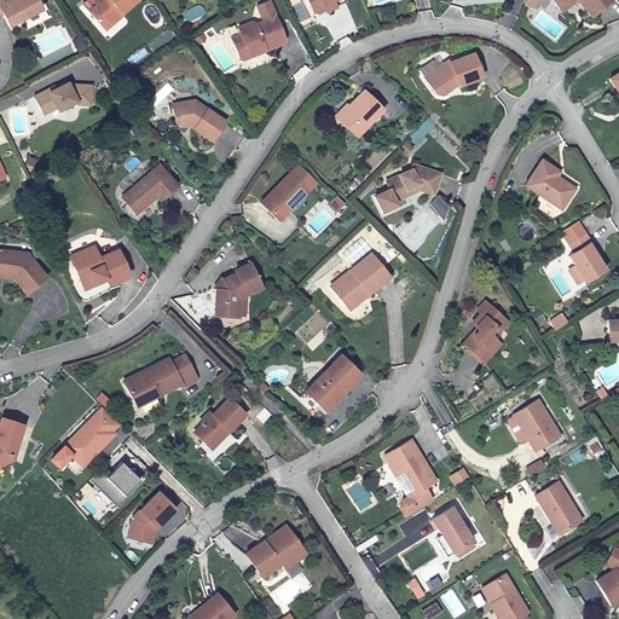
[(0,0),(0,15),(6,25),(39,10),(33,0),(0,0)]
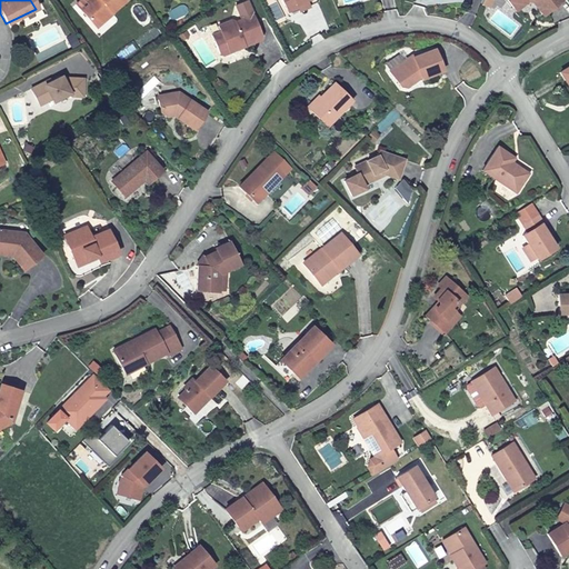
[(85,0),(78,7),(81,11),(93,0),(85,0)]
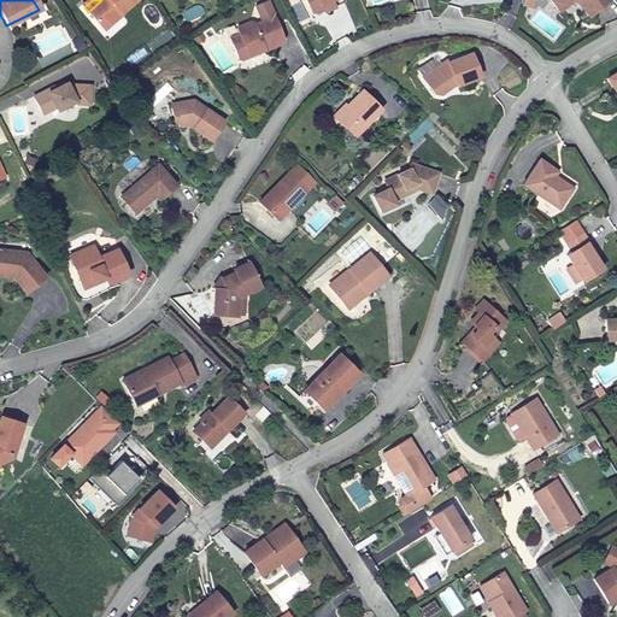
[(101,0),(88,12),(105,30),(139,0),(137,0),(101,0)]
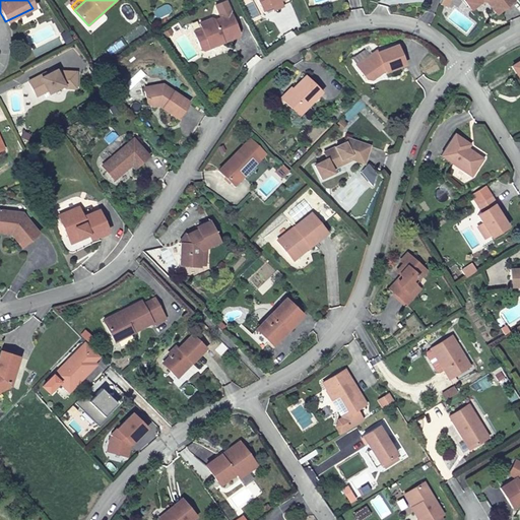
[(204,36),(195,39),(200,50),(205,51),(237,38),(240,30),(225,0),(223,0),(215,3),(221,17),(223,22),(217,24),(215,20),(212,18),(199,24),(201,29),(204,36)]
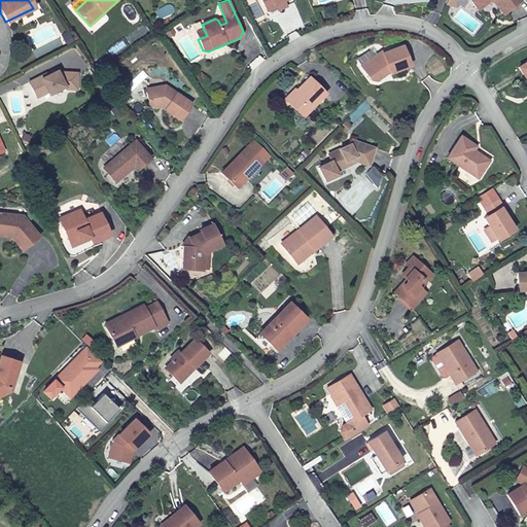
[(275,5),(284,0),(262,0),(269,11),(277,7),(275,5)]
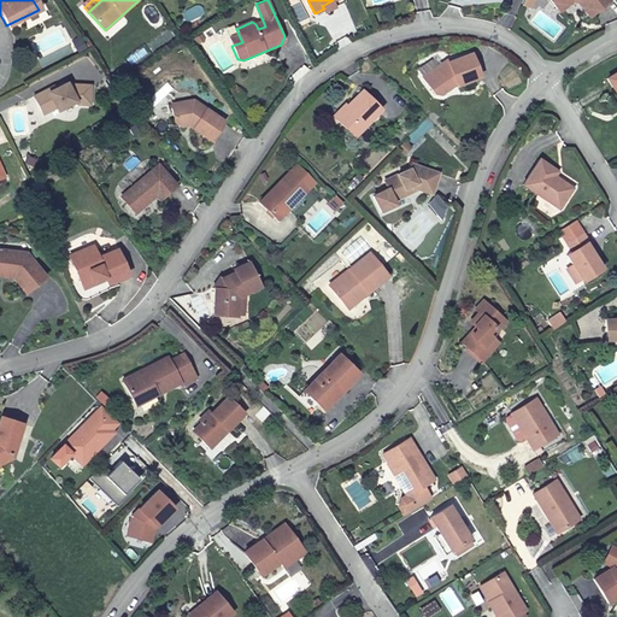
[(348,1),(347,0),(333,0),(322,6),(324,9),(325,12),(348,1)]
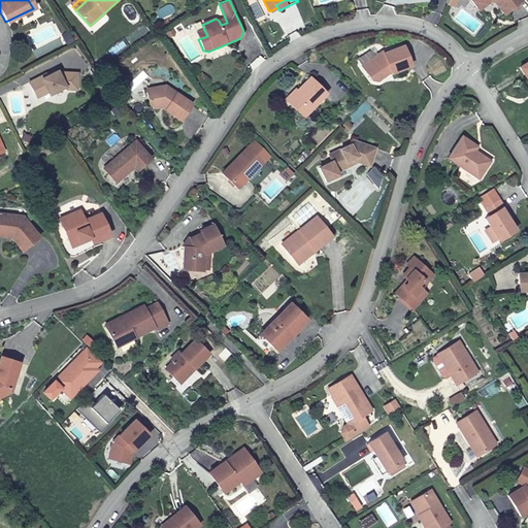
[(519,0),(469,0),(475,8),(487,0),(496,0),(505,12),(521,2),(519,0)]
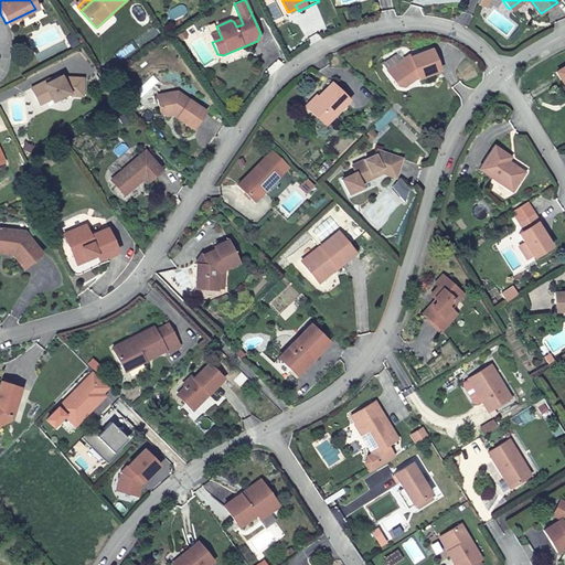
[(521,0),(509,9),(511,11),(523,2),(530,3),(539,16),(541,13),(531,0),(521,0)]
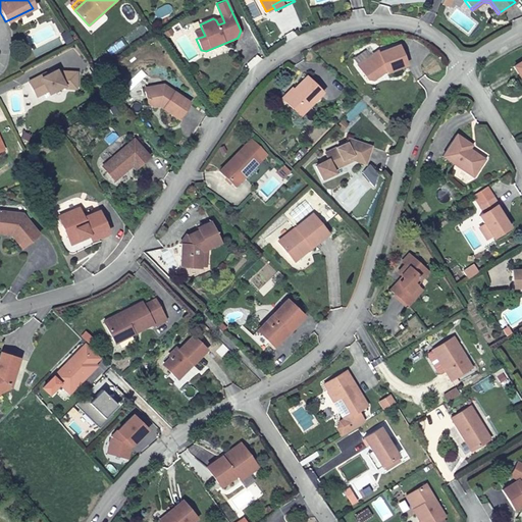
[(194,33),(196,39),(205,36),(202,30),(194,33)]
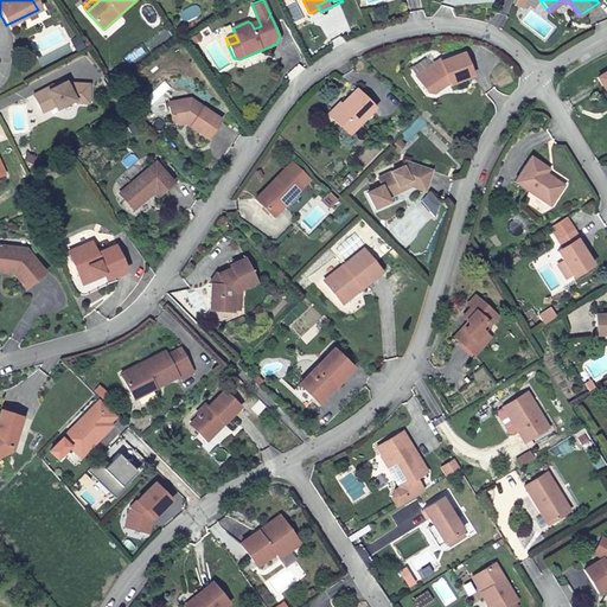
[(77,39),(70,44),(74,51),(82,46),(77,39)]
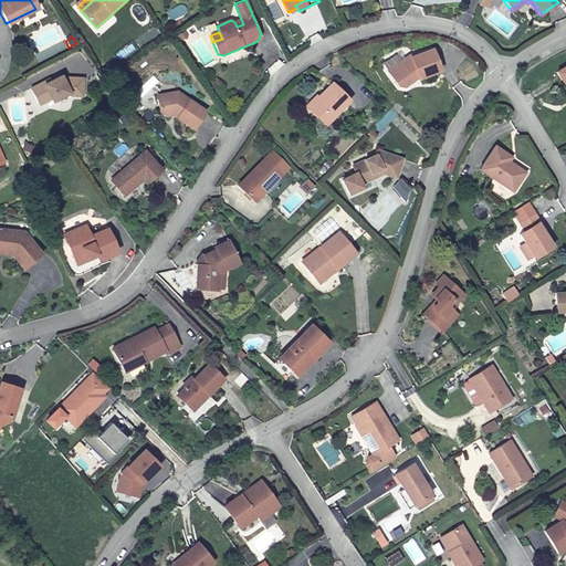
[(410,56),(388,72),(399,87),(405,88),(412,85),(413,79),(418,76),(420,81),(442,71),(433,51),(411,60),(410,56)]
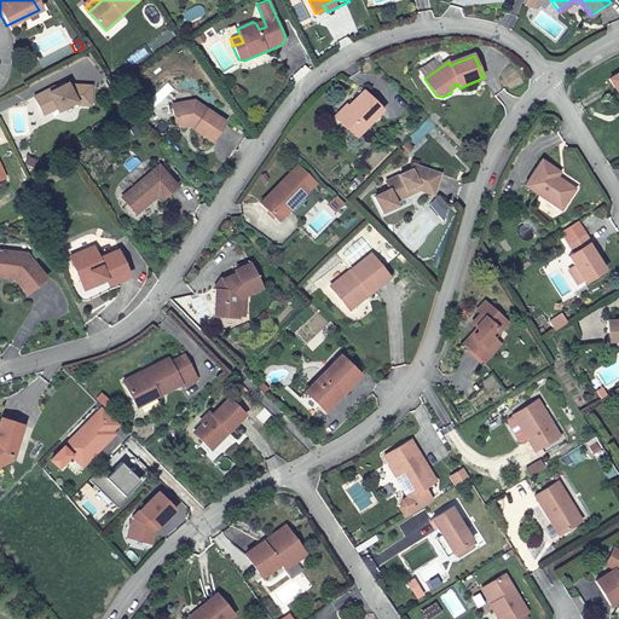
[(55,113),(73,103),(74,105),(86,106),(87,86),(67,85),(65,82),(45,93),(44,91),(30,97),(40,115),(52,109),(55,113)]
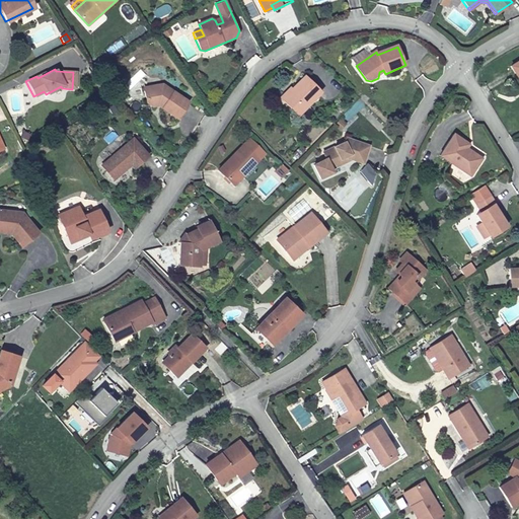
[(307,76),(284,99),(300,115),(323,91),(307,76)]
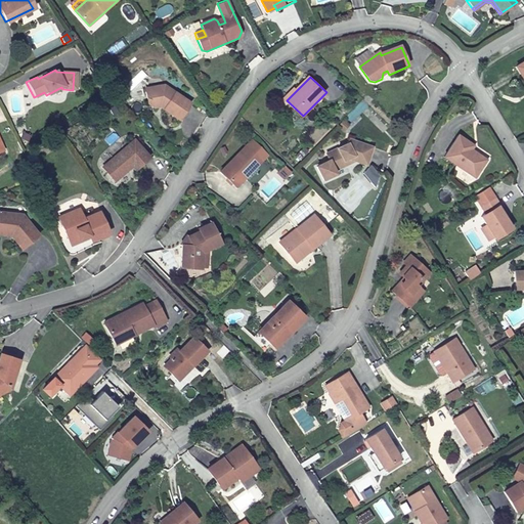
[(161,106),(178,119),(190,102),(165,84),(146,88),(148,104),(154,107),(161,106)]
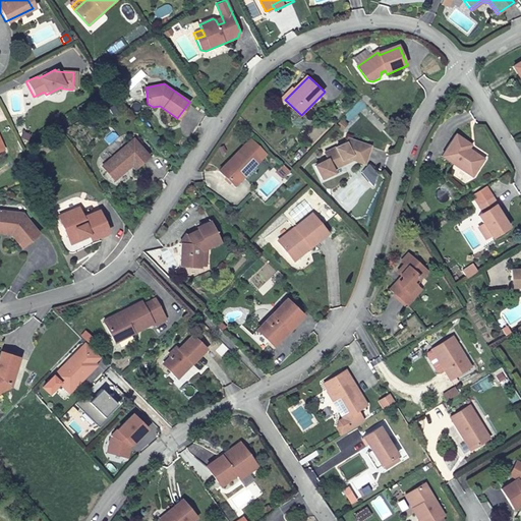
[(26,137),(19,134),(17,140),(23,143),(26,137)]
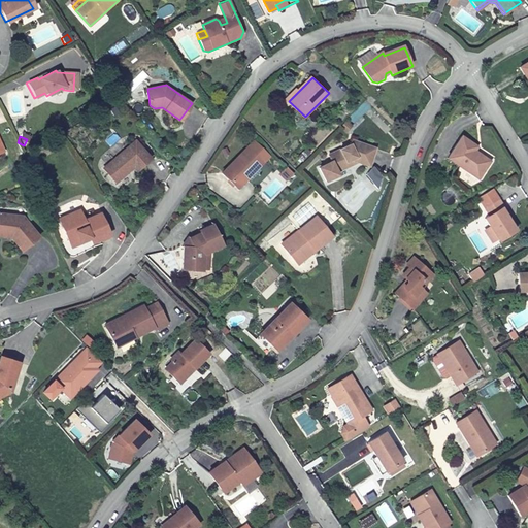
[(479,146),(468,140),(462,137),(448,159),(480,179),(489,164),(480,158),(475,158),(472,156),(473,155),(475,152),(479,146)]
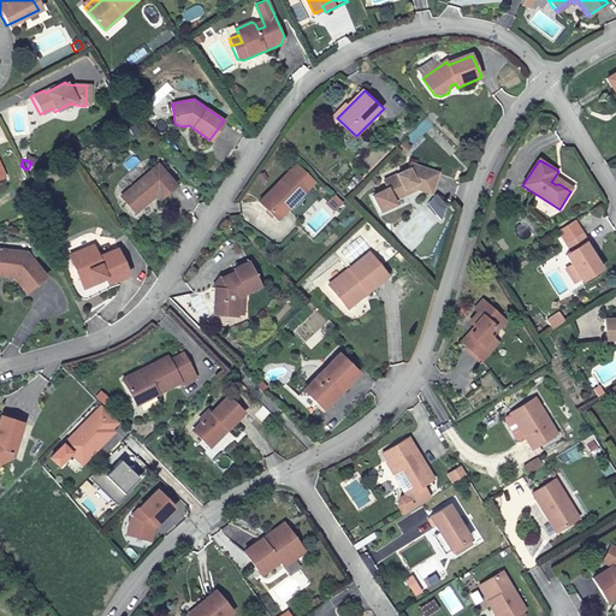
[(291,202),(314,179),(296,161),(258,200),(273,214),(289,200),(291,202)]
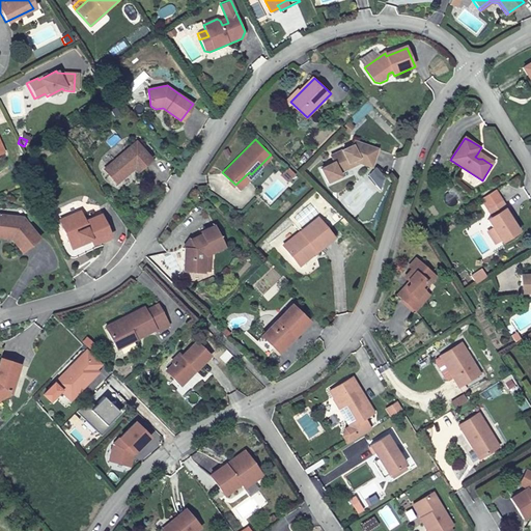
[(335,163),(322,169),(327,183),(338,177),(340,172),(350,169),(350,166),(361,163),(372,167),(380,149),(357,141),(353,147),(332,156),(335,163)]
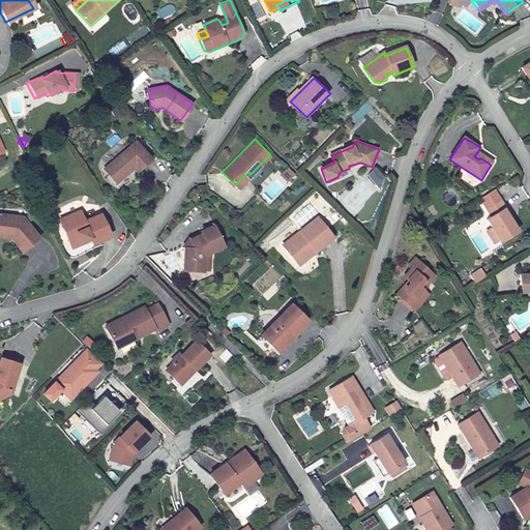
[(106,167),(118,181),(129,172),(128,170),(131,168),(137,173),(150,162),(134,143),(120,154),(106,167)]
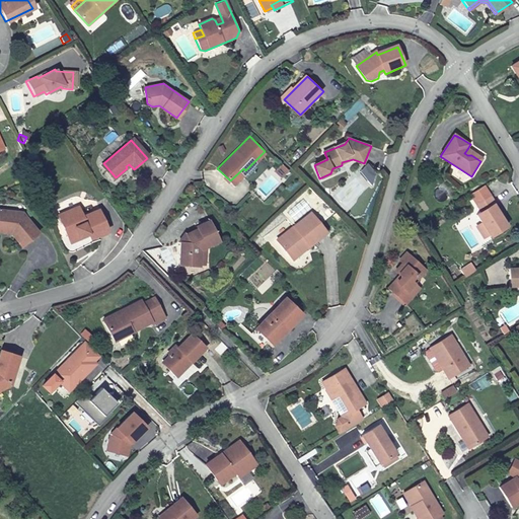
[(471,155),(480,161),(483,158),(467,149),(465,152),(464,153),(467,155),(471,155)]
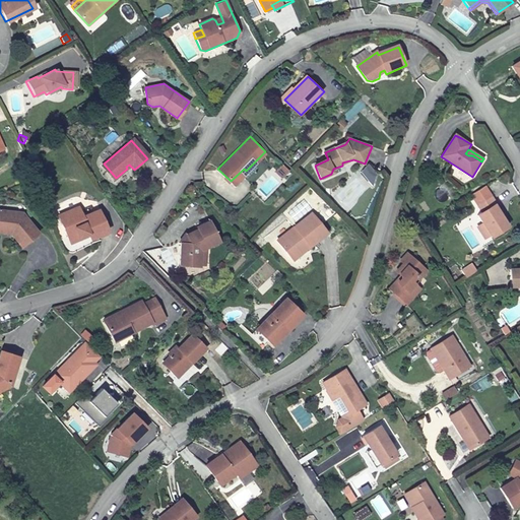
[(113,182),(116,178),(104,164),(100,167),(113,182)]
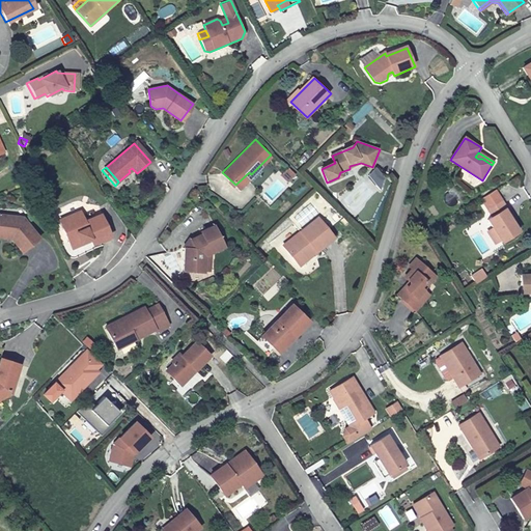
[(289,167),(284,172),(290,179),(296,173),(289,167)]
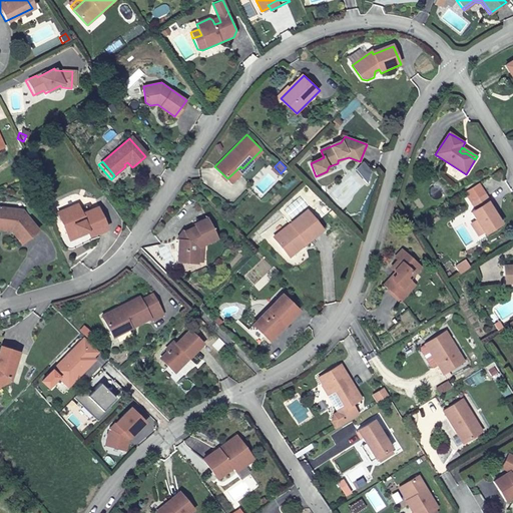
[(364,180),(369,167),(365,162),(357,170),(364,180)]
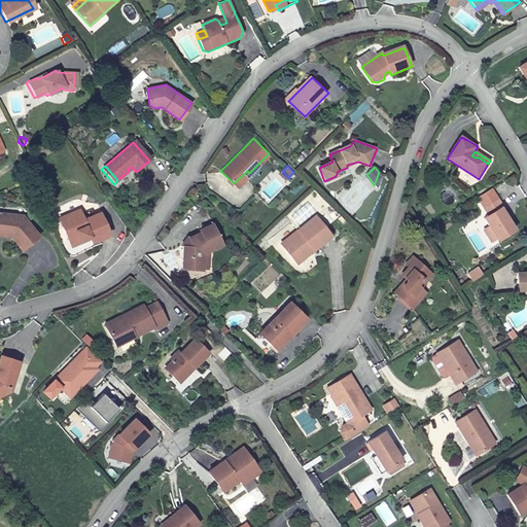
[(251,175),(249,173),(247,171),(234,183),(236,186),(238,188),(251,175)]
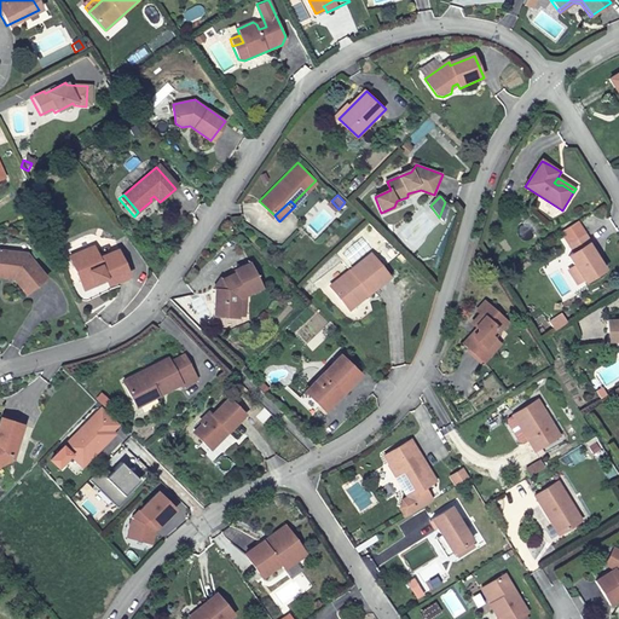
[(439,218),(444,223),(450,208),(445,202),(439,218)]
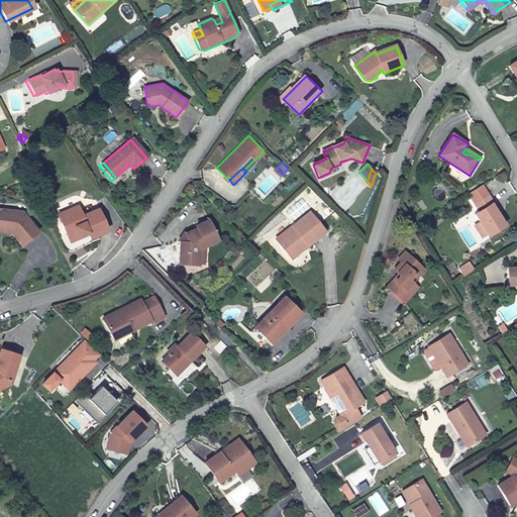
[(467,194),(477,210),(473,213),(487,235),(491,232),(504,224),(501,220),(495,210),(497,209),(481,185),(467,194)]
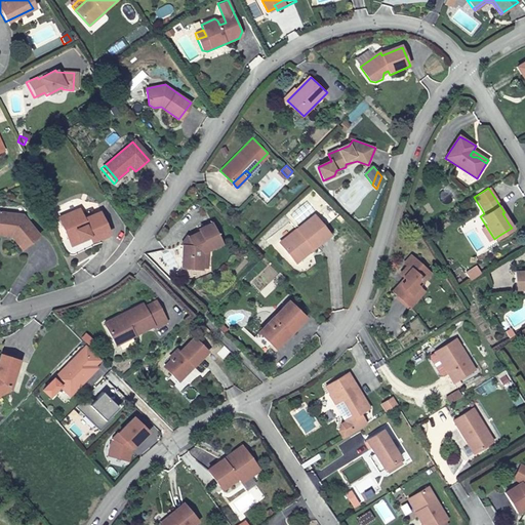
[(56,219),(67,243),(77,239),(78,240),(86,236),(88,239),(90,244),(93,242),(109,235),(98,213),(83,220),(78,210),(56,219)]
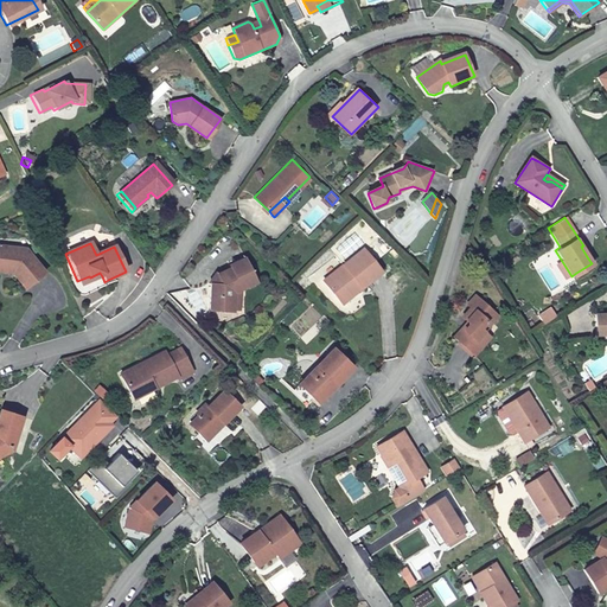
[(0,247),(0,266),(6,267),(12,274),(10,275),(23,292),(43,275),(24,251),(0,247)]
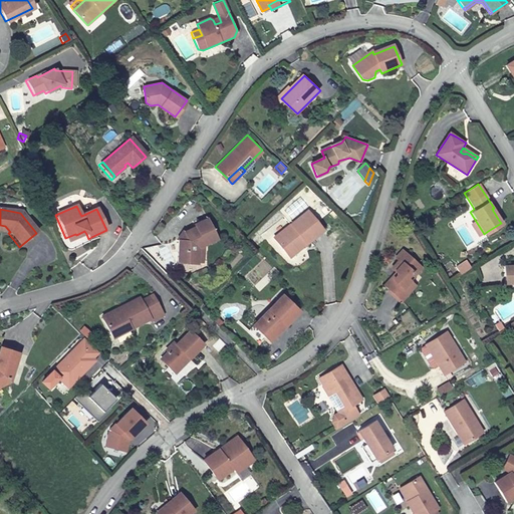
[(302,238),(306,243),(323,230),(308,209),(273,237),(284,253),(289,252),(296,247),(294,244),(302,238)]
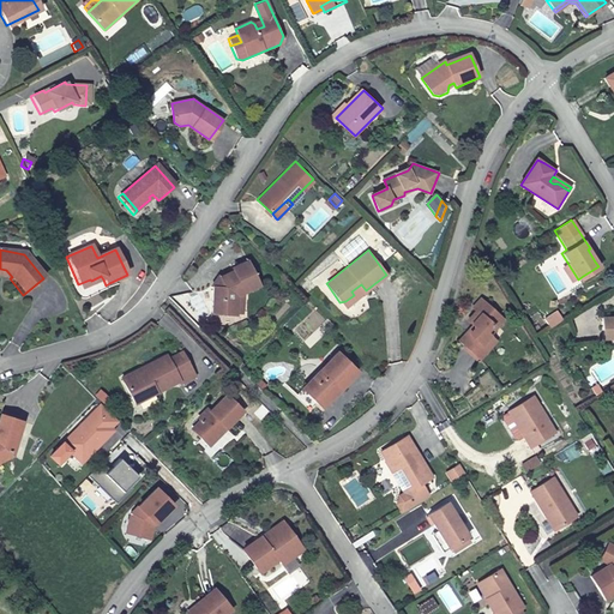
[(214,284),(212,289),(210,311),(235,313),(236,295),(244,292),(260,284),(247,258),(232,265),(233,268),(221,274),(223,280),(218,284),(214,284)]
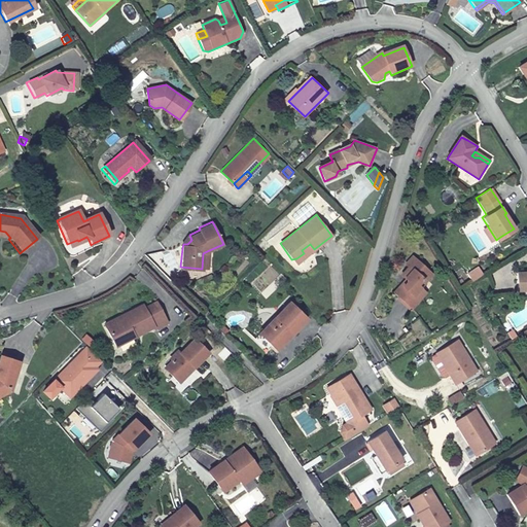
[(5,232),(0,231),(0,238),(8,239),(10,238),(5,232)]
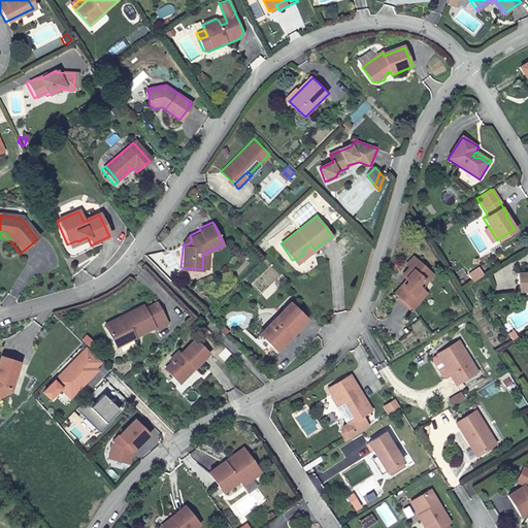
[(77,240),(67,244),(69,250),(89,240),(87,237),(78,241),(77,240)]
